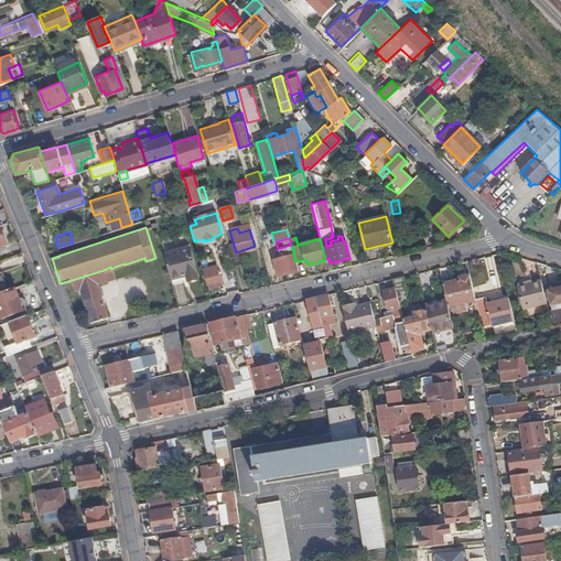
[(189,243),(163,248),(163,254),(190,247),(189,243)]
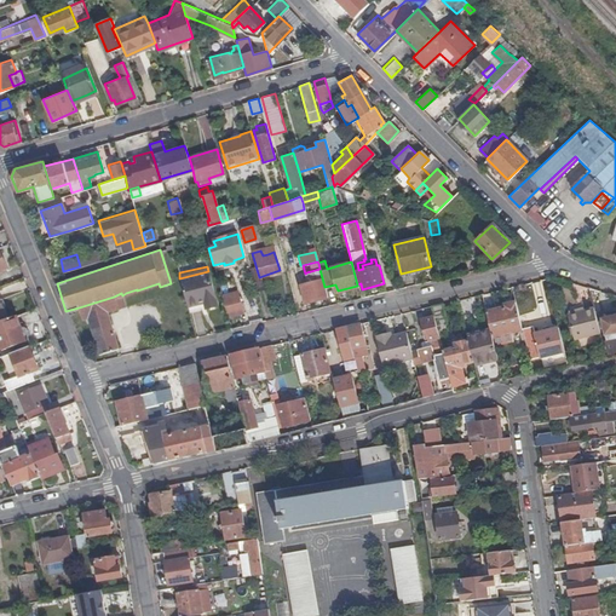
[(305,301),(327,297),(324,287),(320,269),(306,272),(309,282),(300,285),(305,301)]
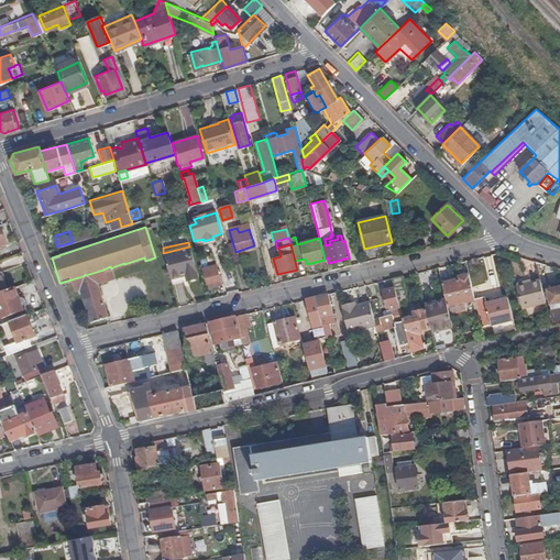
[(163,253),(171,281),(180,277),(182,281),(197,276),(189,246),(163,253)]
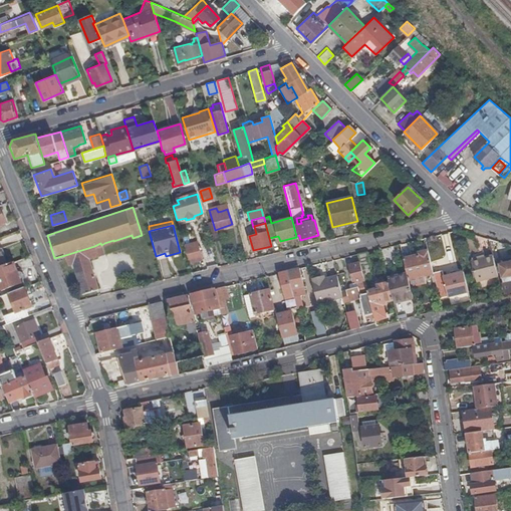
[(183,243),(188,263),(201,259),(195,240),(183,243)]
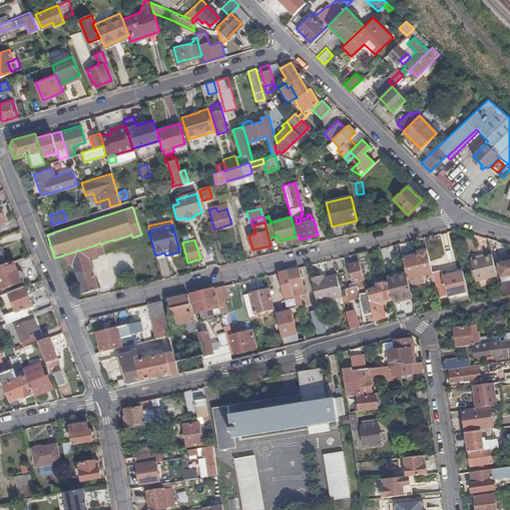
[(0,265),(12,261),(5,241),(0,242),(0,265)]
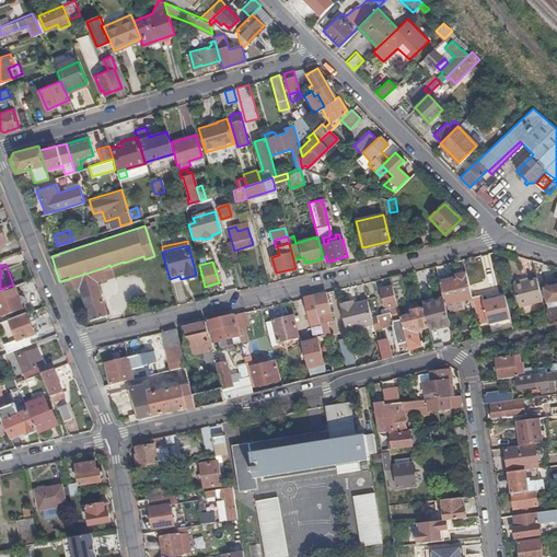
[(103,268),(71,278),(74,288),(79,287),(89,320),(106,315),(96,282),(106,279),(103,268)]
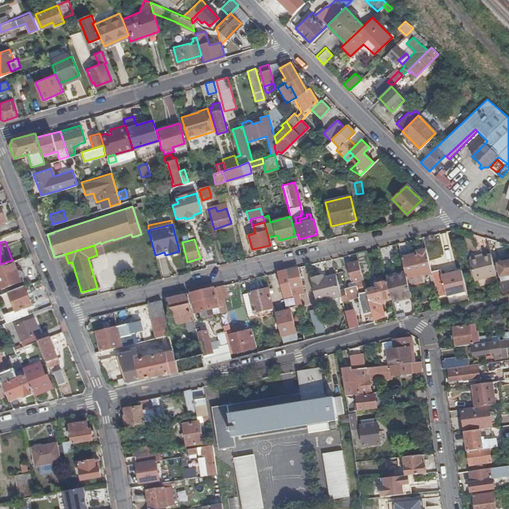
[(401,257),(404,272),(406,278),(407,278),(422,274),(431,272),(426,249),(416,251),(416,253),(401,257)]
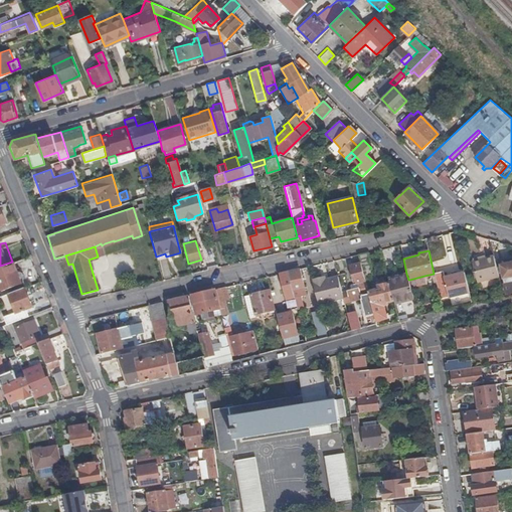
[(366,251),(358,253),(360,263),(363,275),(371,274),(370,269),(371,268),(366,251)]
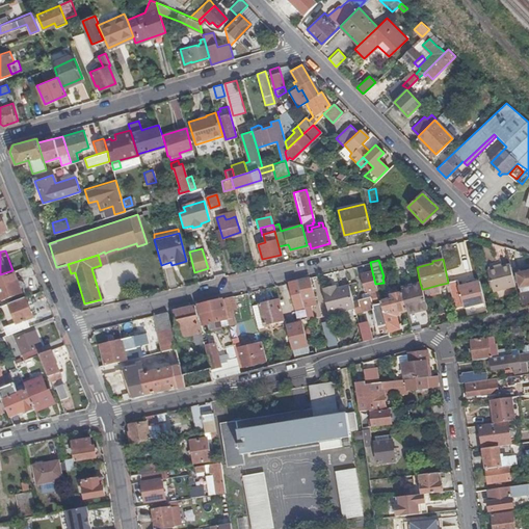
[(516,271),(528,268),(528,263),(514,266),(516,271)]
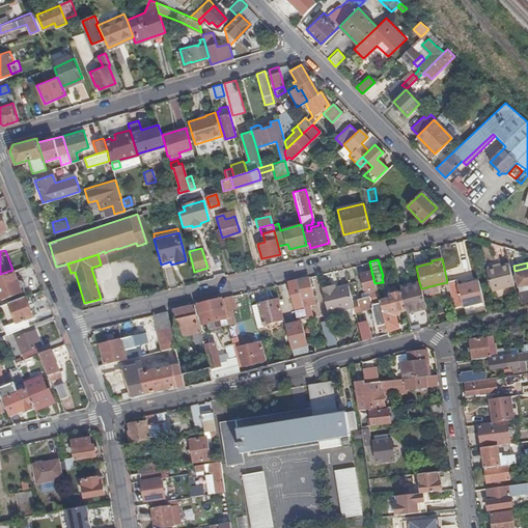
[(513,285),(508,264),(485,269),(492,290),(513,285)]
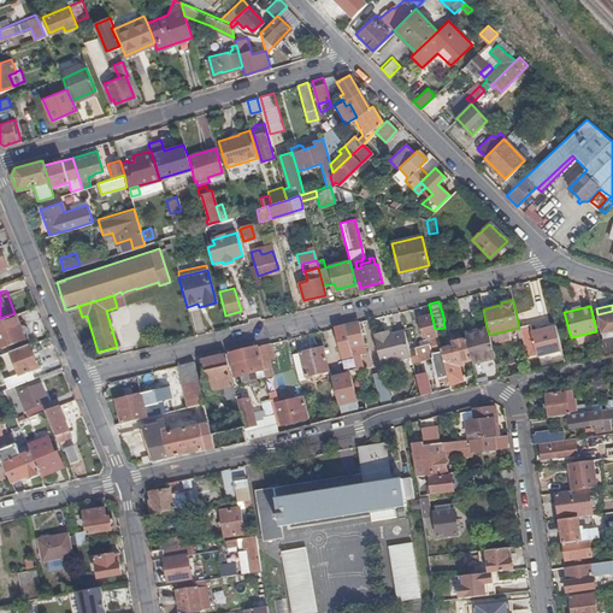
[(599,339),(599,343),(605,342),(606,349),(612,348),(612,311),(597,314),(603,337),(599,339)]
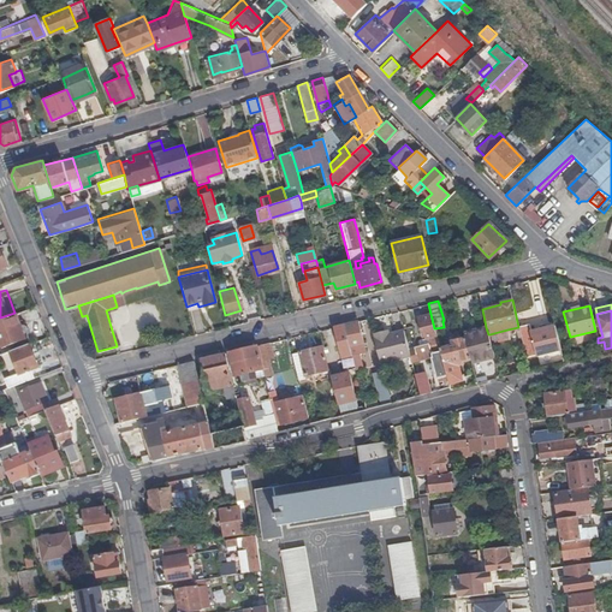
[(24,337),(15,313),(0,318),(0,346),(24,337)]
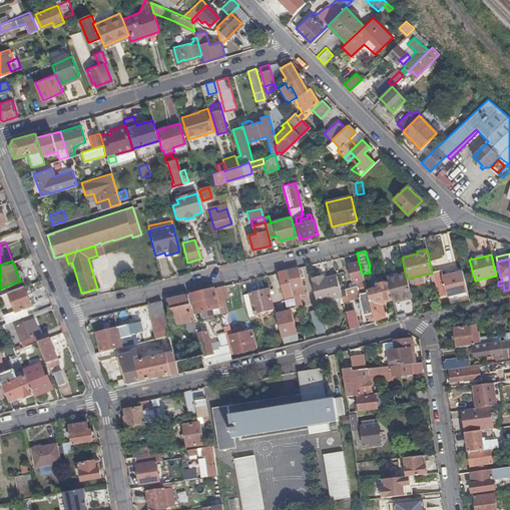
[(362,274),(359,262),(348,265),(353,282),(352,282),(353,288),(345,290),(347,300),(358,298),(362,313),(363,312),(365,319),(359,321),(359,320),(357,320),(354,310),(346,313),(350,328),(370,323),(374,322),(374,319),(366,289),(362,274)]
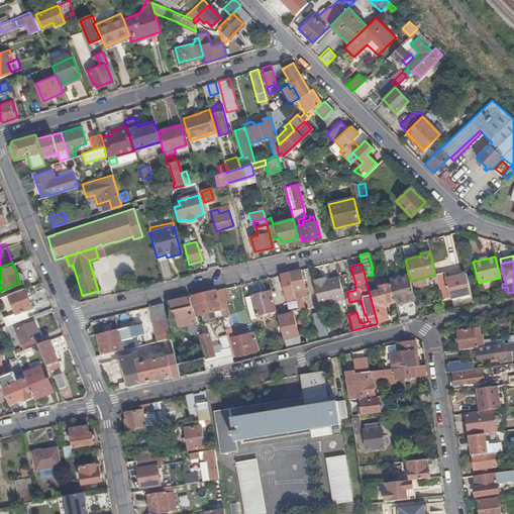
[(288,272),(297,308),(298,310),(303,308),(300,296),(305,294),(304,289),(304,288),(299,269),(288,272)]
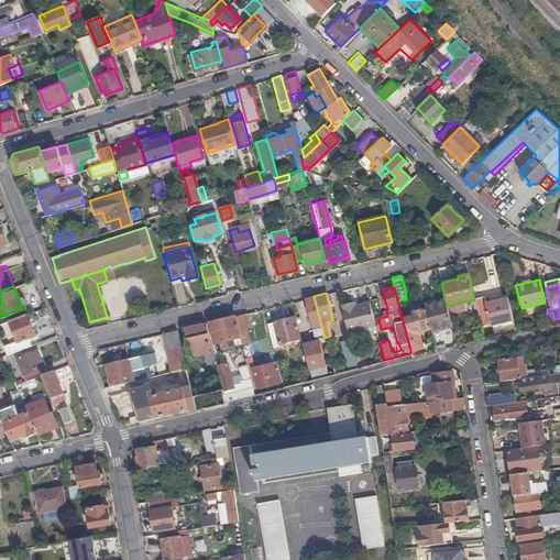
[(314,296),(305,298),(313,326),(314,326),(316,338),(324,336),(314,296)]
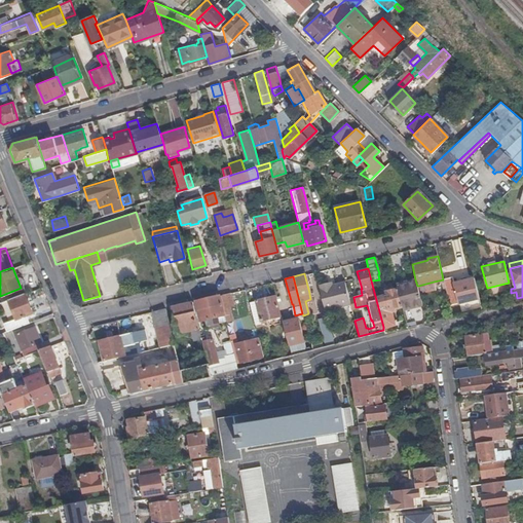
[(415,279),(396,284),(397,288),(402,308),(422,304),(417,286),(415,279)]
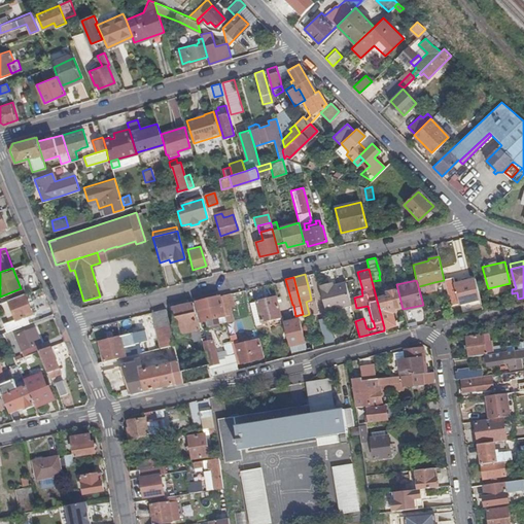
[(330,281),(319,284),(325,310),(350,304),(349,299),(345,282),(335,284),(332,285),(330,281)]
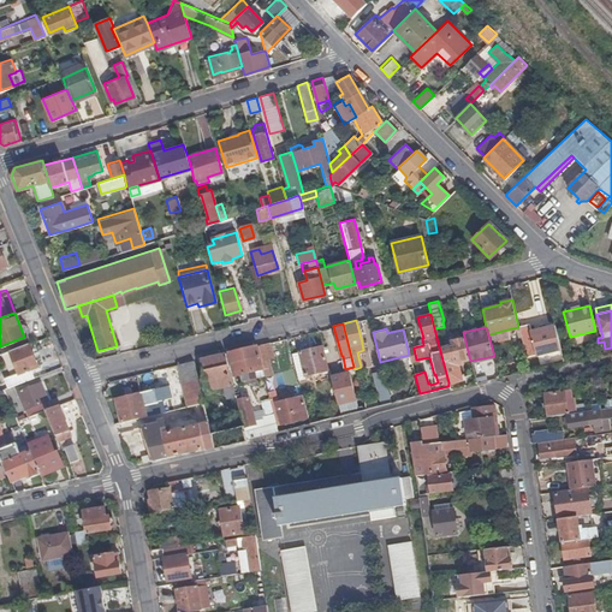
[(507,330),(489,334),(492,343),(510,339),(507,330)]
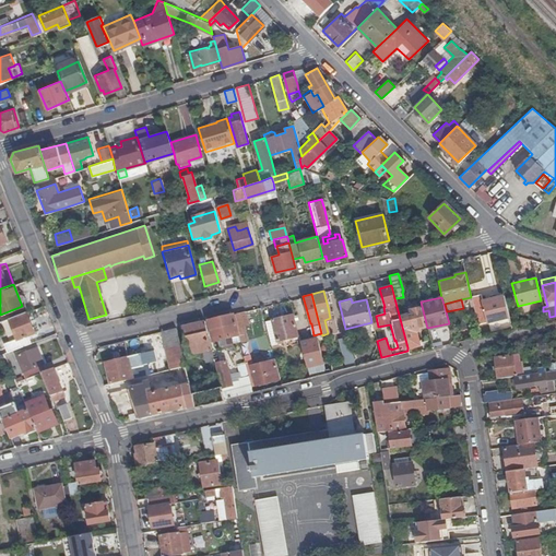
[(411,312),(399,315),(407,347),(420,345),(414,328),(424,326),(425,329),(427,328),(422,306),(410,308),(411,312)]
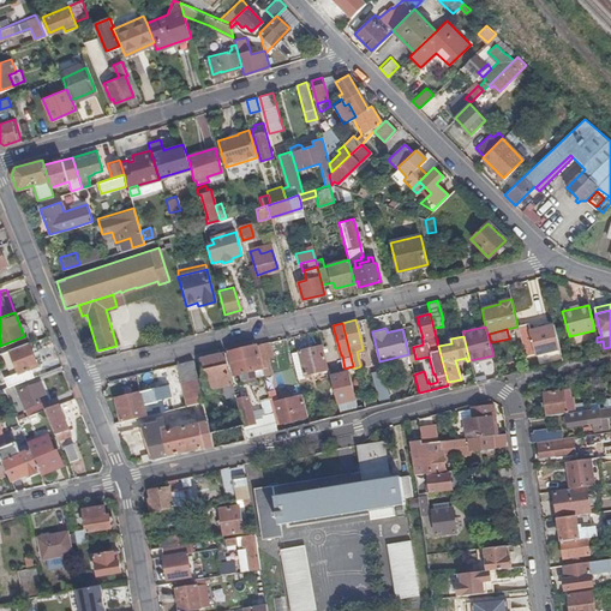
[(558,347),(556,336),(521,345),(526,359),(537,357),(535,353),(558,347)]
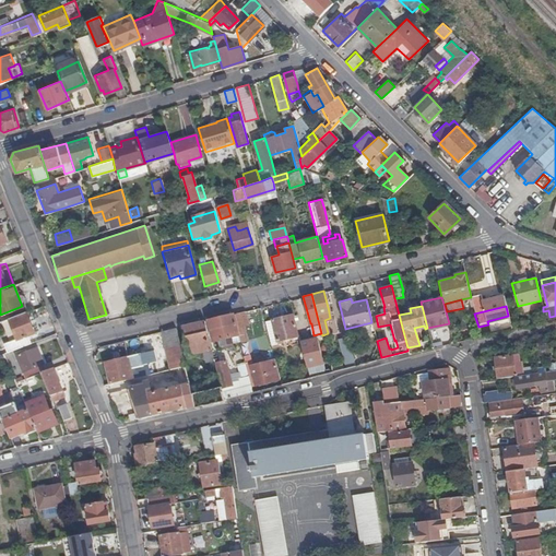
[(232,312),(237,333),(244,332),(241,324),(247,322),(244,310),(232,312)]
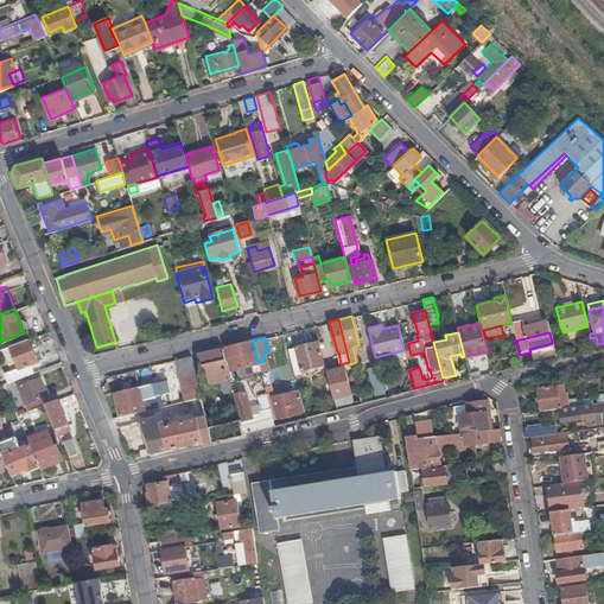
[(35,361),(26,338),(7,345),(16,367),(2,372),(6,381),(31,372),(29,363),(35,361)]
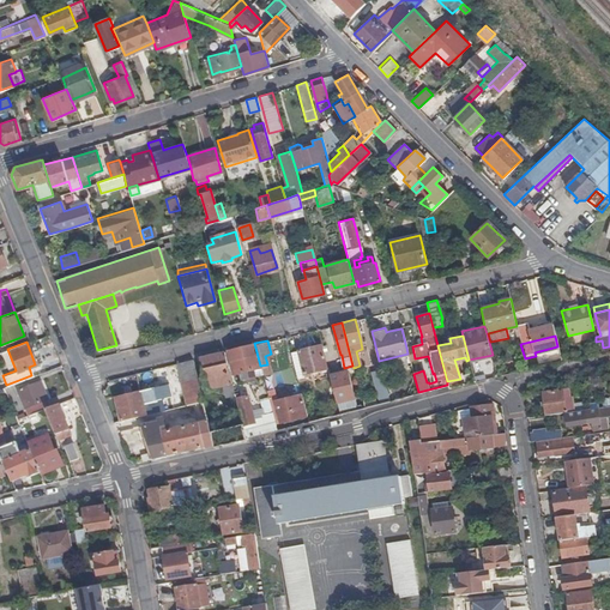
[(254,343),(227,350),(231,374),(239,373),(240,379),(245,379),(245,381),(253,379),(252,375),(253,375),(251,368),(260,366),(254,343)]
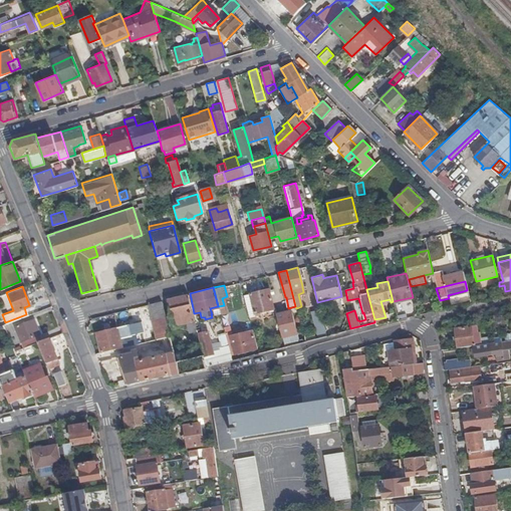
[(268,288),(243,294),(248,313),(273,307),(268,288)]
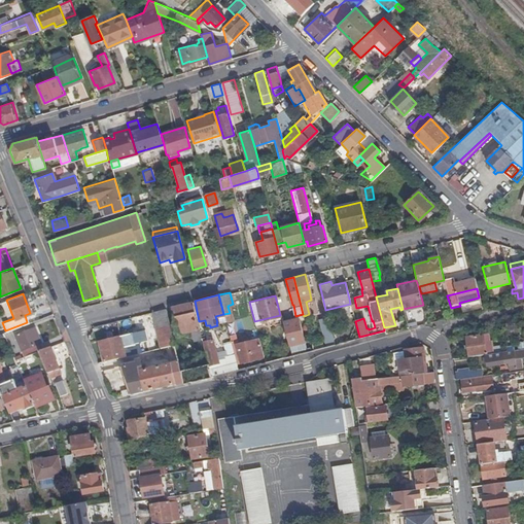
[(482,308),(479,298),(459,303),(460,306),(451,308),(452,315),(482,308)]
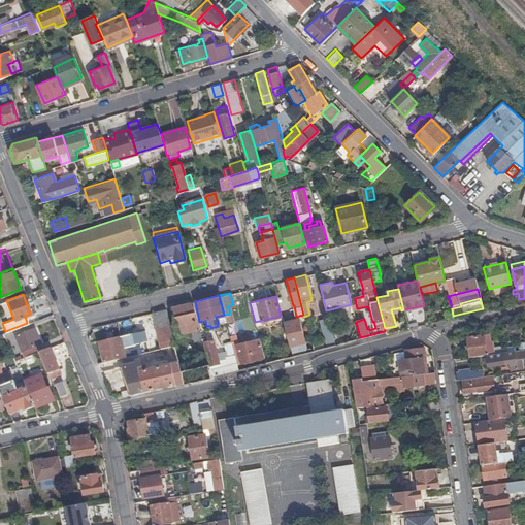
[(192,302),(171,307),(177,334),(192,330),(195,340),(199,339),(200,346),(203,345),(201,336),(192,302)]
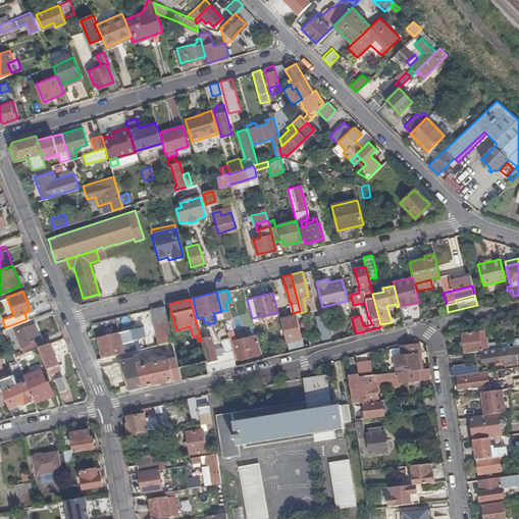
[(163,305),(150,308),(159,344),(171,341),(163,305)]
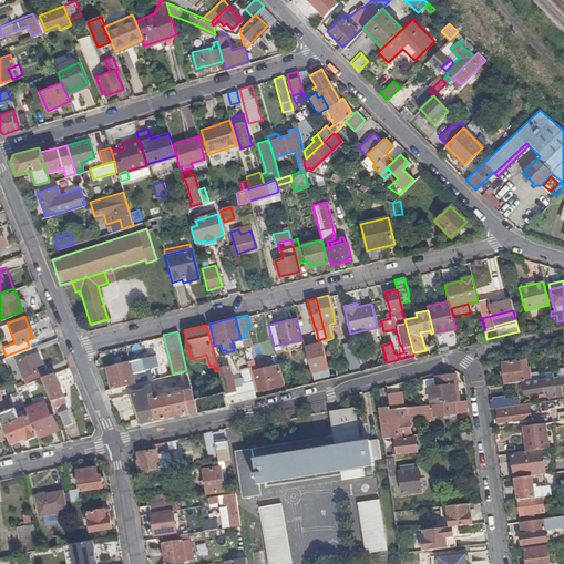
[(340,341),(348,369),(358,367),(349,338),(340,341)]
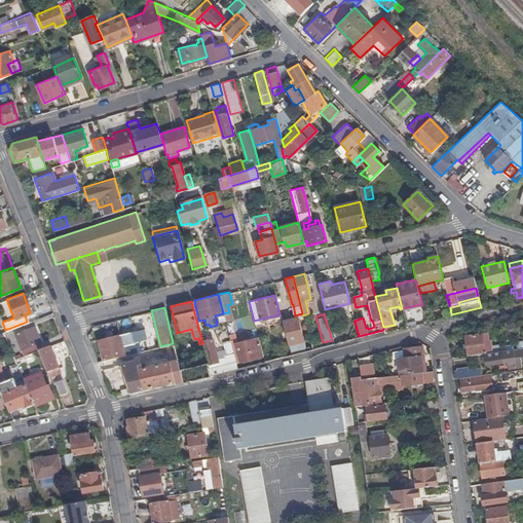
[(297,318),(283,322),(288,343),(302,340),(302,339),(297,318)]
